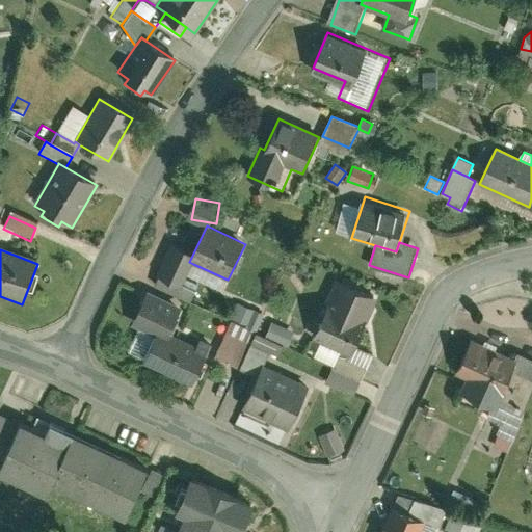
[(187,277),(193,264),(189,262),(174,255),(163,278),(182,288),(187,277)]
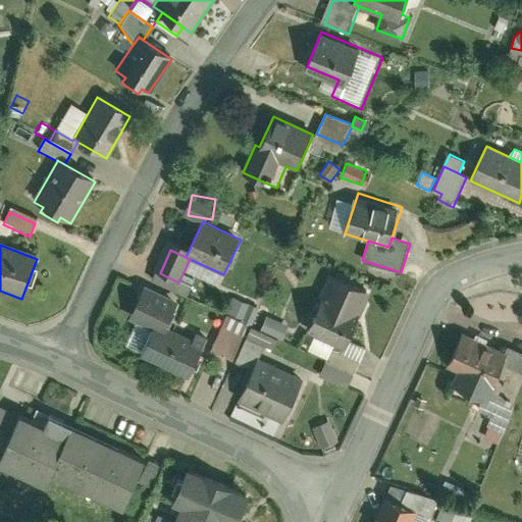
[(216,289),(223,274),(190,259),(184,272),(216,289)]
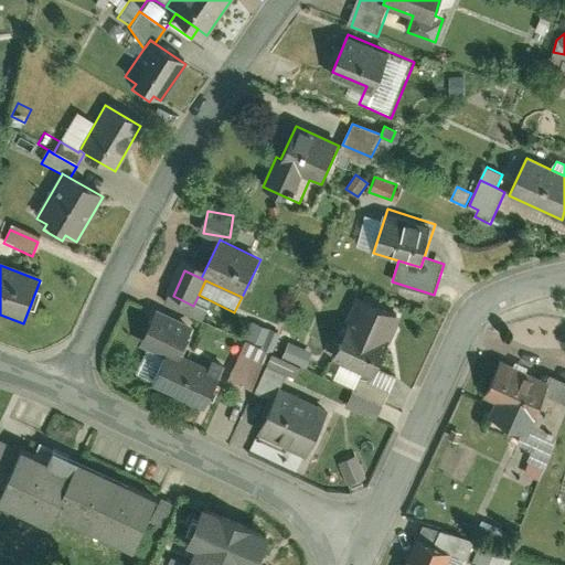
[(397,315),(359,297),(334,349),(338,350),(334,358),(339,360),(338,362),(341,364),(364,375),(373,380),(374,376),(376,377),(380,371),(385,359),(379,355),(397,315)]
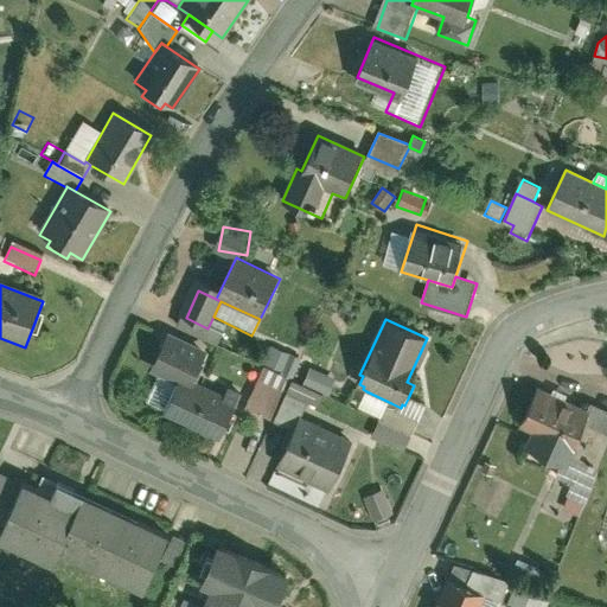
[(180,381),(192,387),(209,353),(170,334),(152,371),(160,376),(179,385),(180,381)]
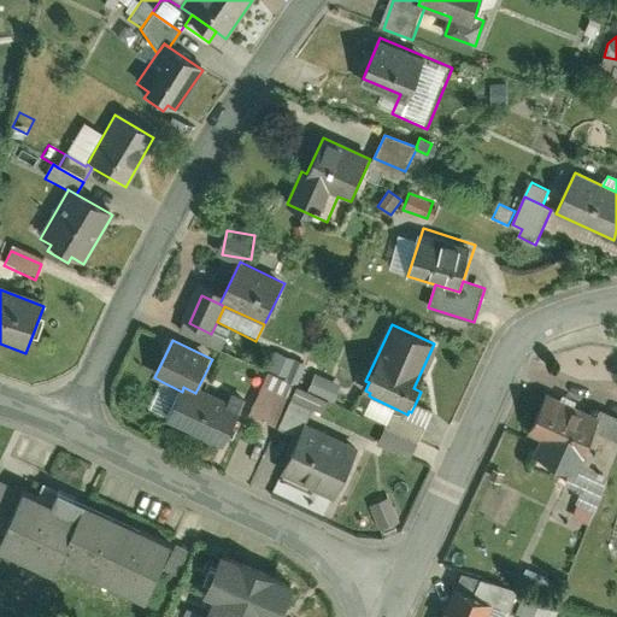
[(266,371),(283,380),(292,362),(275,354),(266,371)]
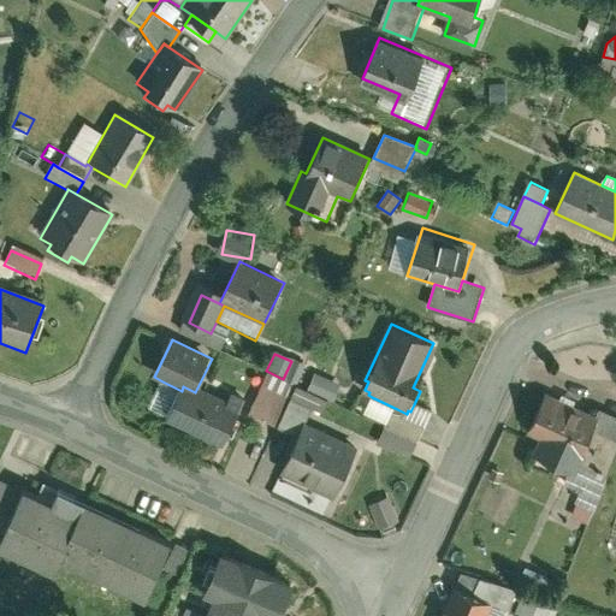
[(294,360),(283,381),(294,388),(304,365),(294,360)]
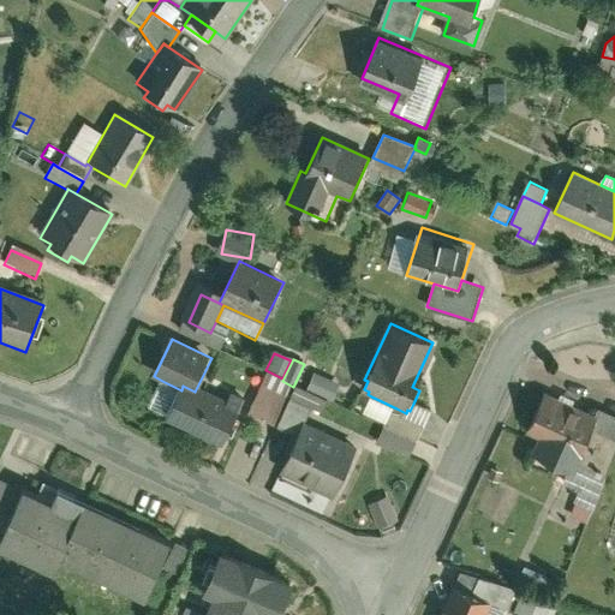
[(318,374),(328,378),(334,366),(323,362),(318,374)]
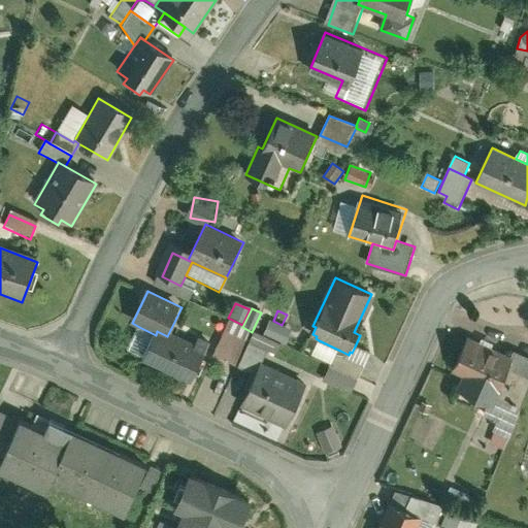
[(270,320),(263,335),(273,340),(286,347),(294,331),(282,325),(273,321),(270,320)]
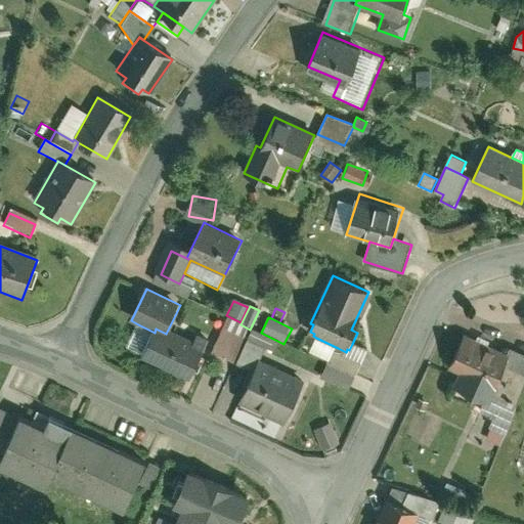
[(214,349),(237,360),(247,340),(252,331),(250,330),(241,324),(228,319),(214,349)]
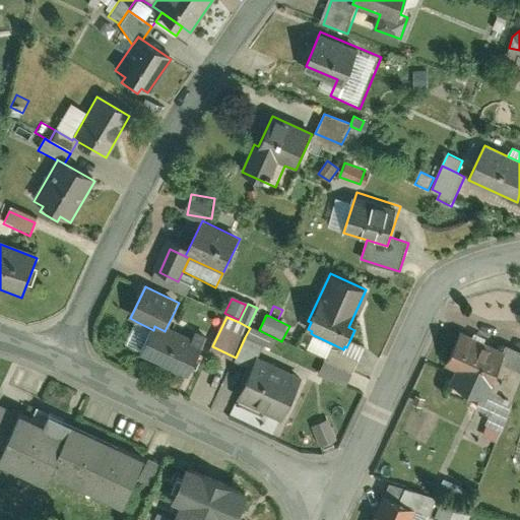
[(477,326),(466,321),(456,345),(469,351),(460,372),(462,373),(480,381),(491,385),(500,366),(504,367),(514,344),(515,342),(489,331),(492,325),(480,320),(477,326)]
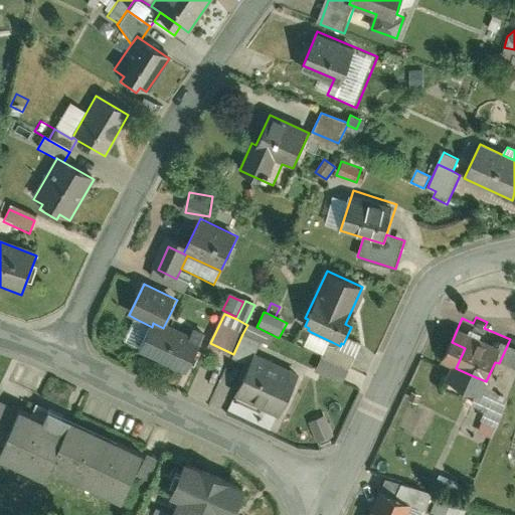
[(140,351),(152,327),(136,319),(124,343),(140,351)]
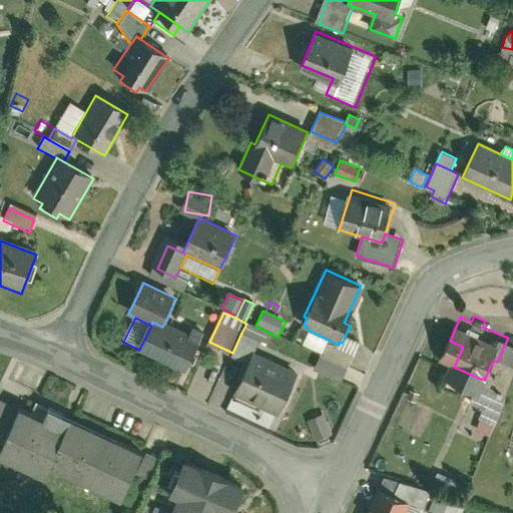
[(138,351),(185,374),(199,346),(162,327),(152,322),(151,326),(139,350),(138,351)]
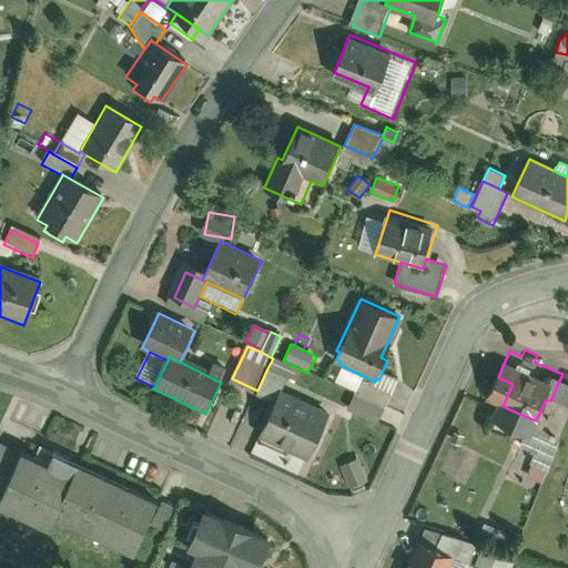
[(277,374),(288,378),(294,366),(283,361),(273,356),(273,358),(267,368),(277,374)]
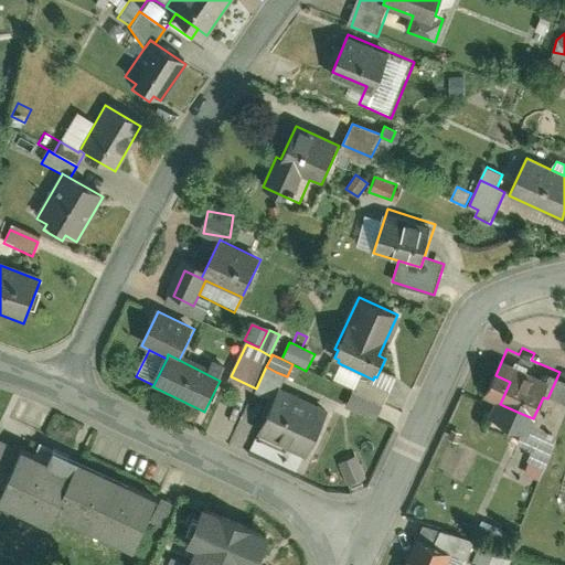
[(364,375),(341,364),(332,382),(355,393),(363,379),(364,375)]
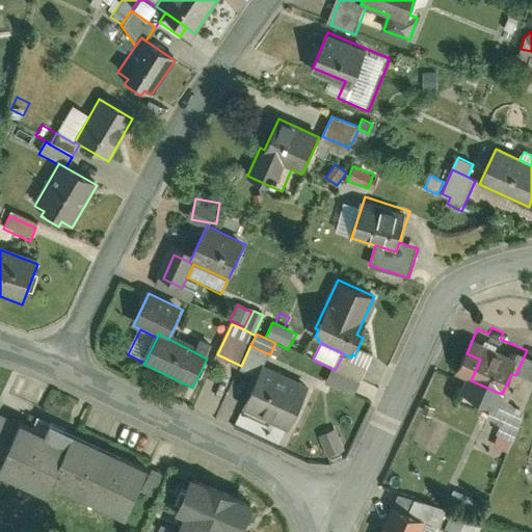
[(260,350),(250,345),(241,366),(239,369),(248,373),(250,369),(260,350)]
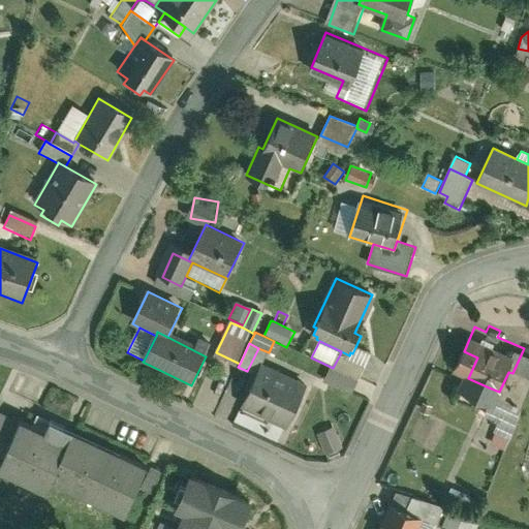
[(352,353),(350,352),(349,355),(347,361),(365,369),(372,354),(355,347),(352,353)]
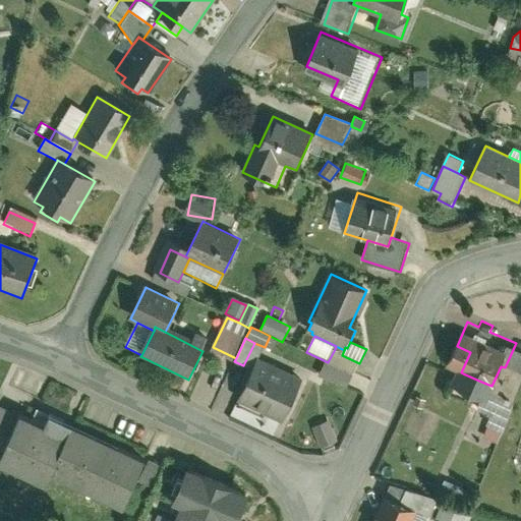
[(245,361),(255,366),(257,362),(265,347),(254,343),(245,361)]
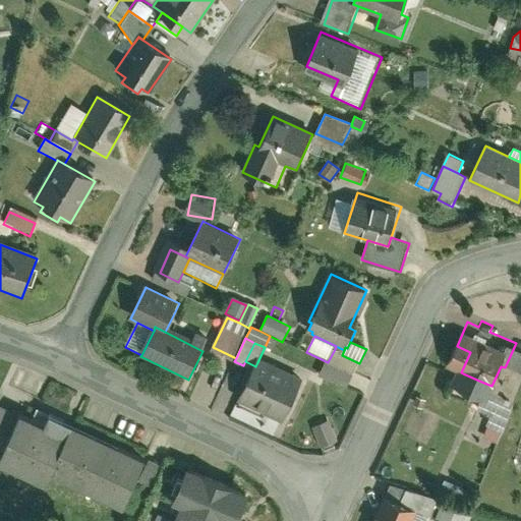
[(341,352),(335,349),(328,362),(336,365),(354,374),(359,363),(342,355),(340,354),(341,352)]
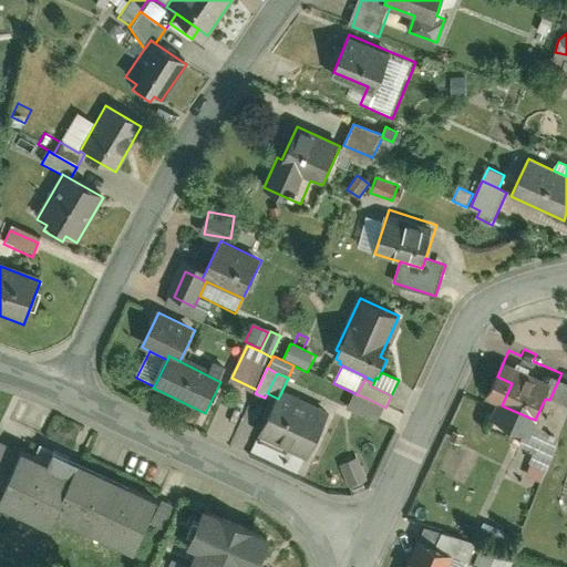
[(278,399),(259,436),(308,460),(328,418),(280,394),(278,399)]
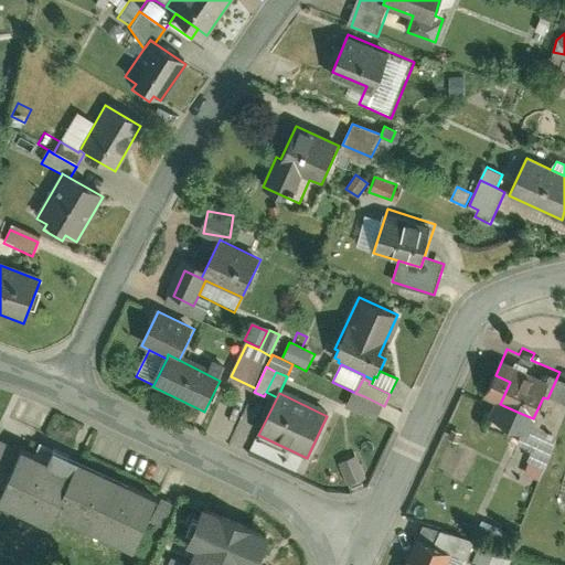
[(384,406),(364,396),(360,406),(380,415),(384,406)]
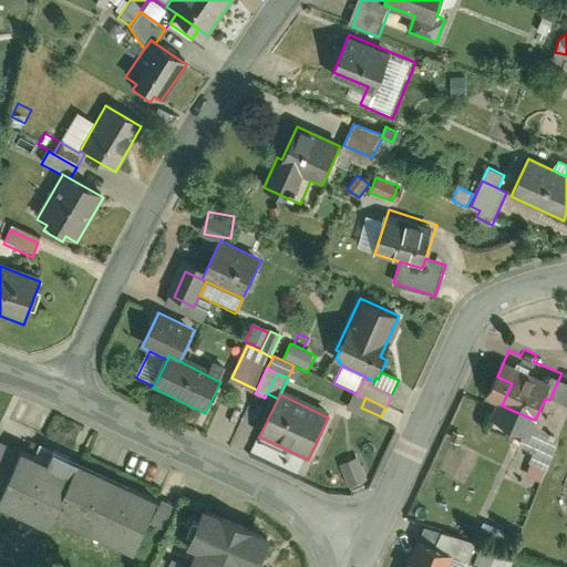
[(524,415),(504,406),(501,414),(519,423),(524,415)]
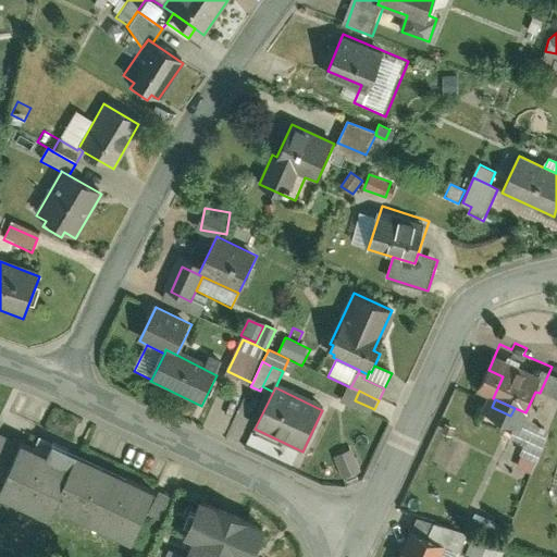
[(0,466),(9,470),(28,431),(0,417),(0,466)]
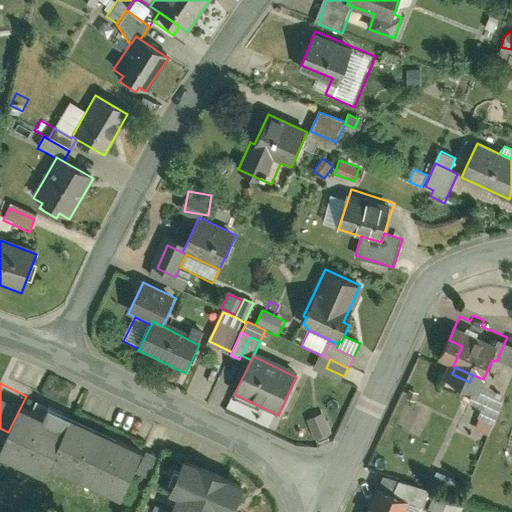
[(418,393),(409,389),(406,396),(414,400),(418,393)]
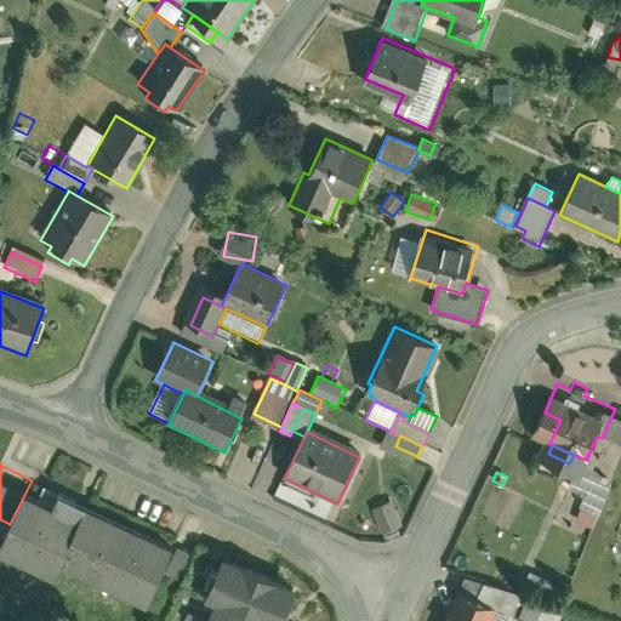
[(33,477),(32,480),(10,524),(4,535),(64,564),(72,550),(81,529),(78,528),(87,508),(60,494),(62,491),(33,477)]
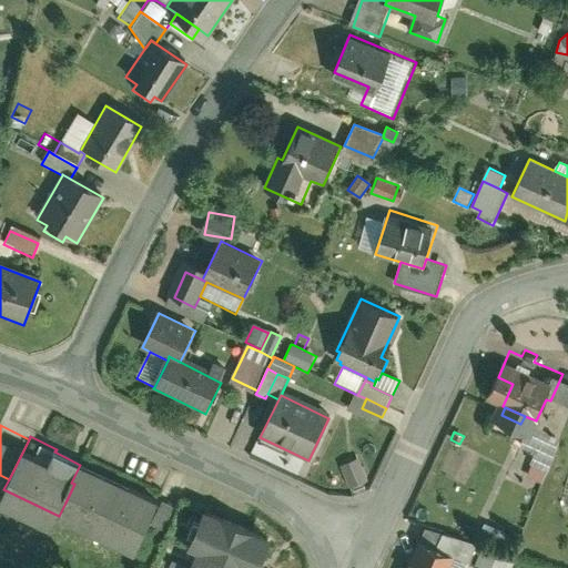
[(80,465),(88,449),(62,437),(57,449),(54,452),(80,465)]
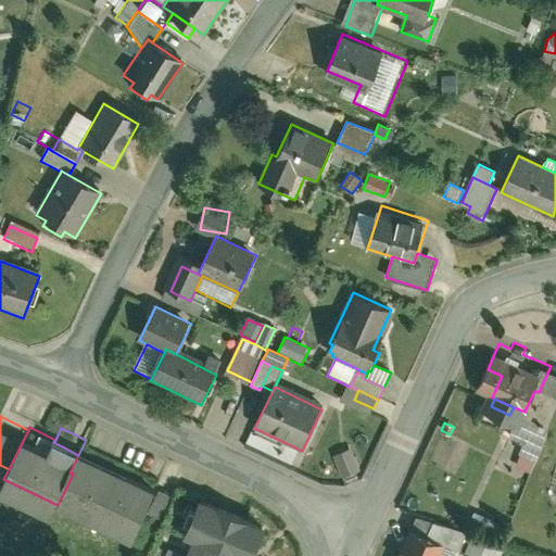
[(78,455),(70,472),(73,474),(64,492),(139,529),(164,478),(86,440),(78,455)]
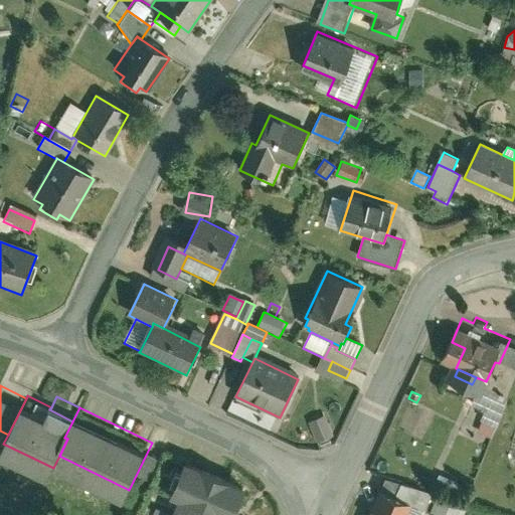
[(312,419),(319,442),(335,436),(328,413),(312,419)]
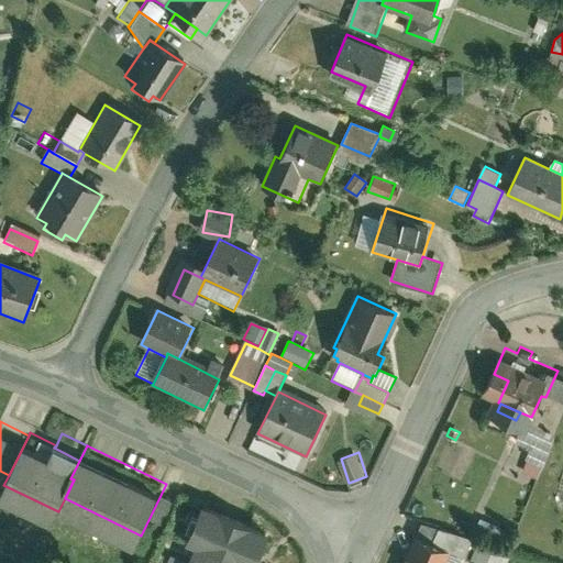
[(279,520),(213,489),(196,526),(206,530),(190,562),(244,562),(250,551),(262,556),(279,520)]
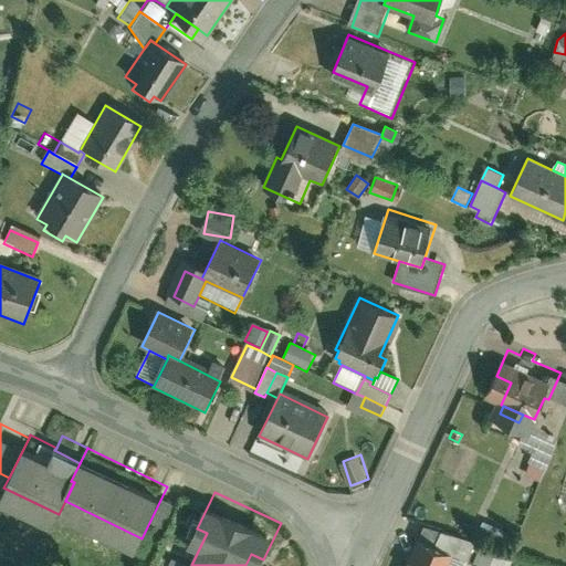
[(483,530),(463,521),(457,534),(477,543),(483,530)]
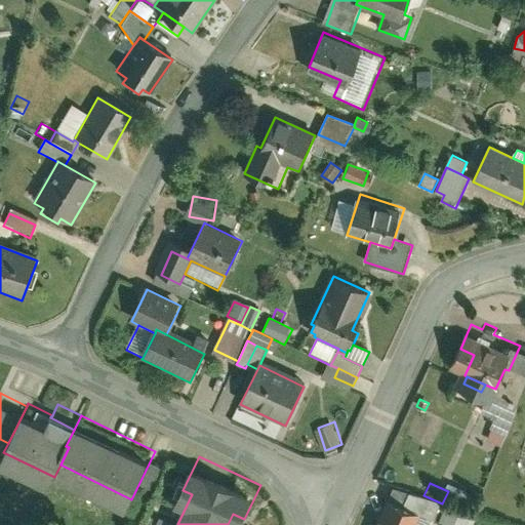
[(416,524),(427,502),(394,487),(375,524),(416,524)]
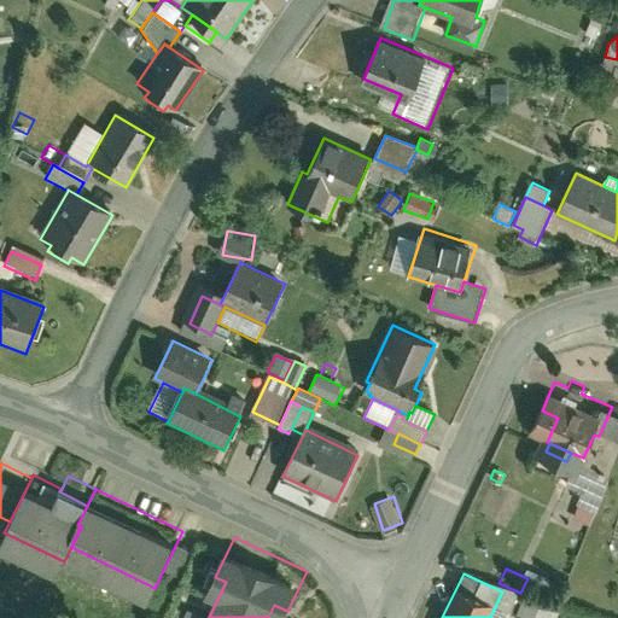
[(558,617),(563,610),(530,596),(520,617),(558,617)]
